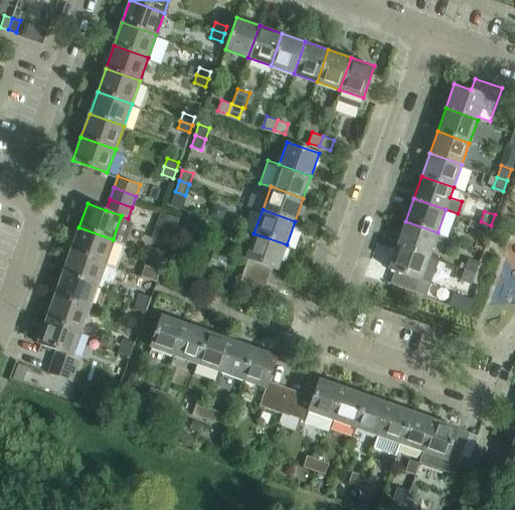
[(194,225),(183,221),(179,232),(190,236),(194,225)]
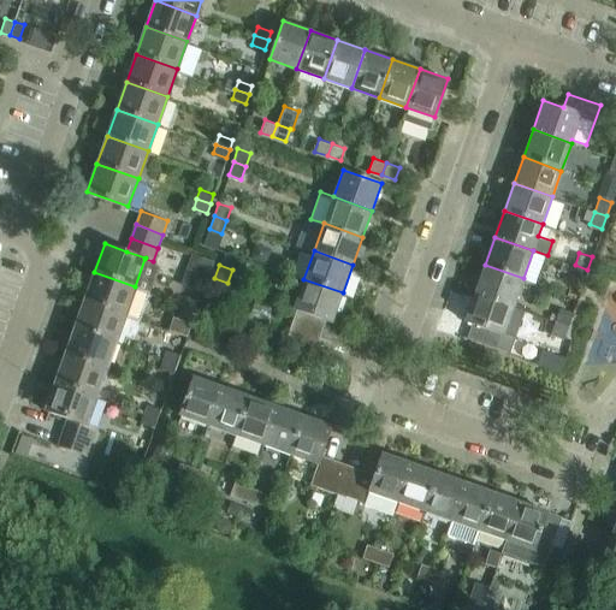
[(485,265),(475,291),(514,305),(523,278),(485,265)]
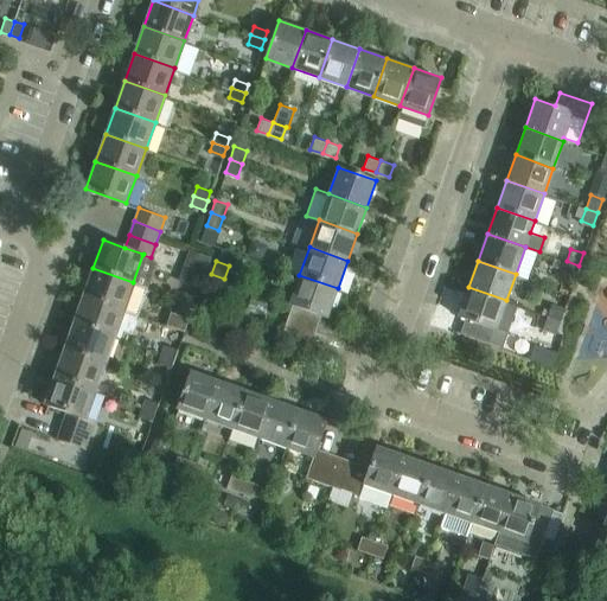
[(579,266),(567,261),(562,274),(574,279),(579,266)]
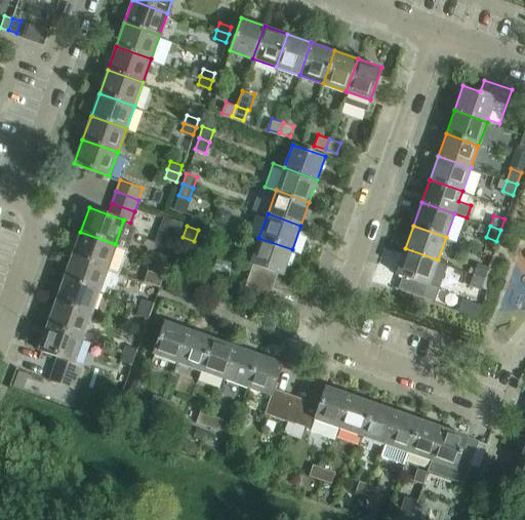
[(80,232),(72,255),(107,268),(115,244),(80,232)]
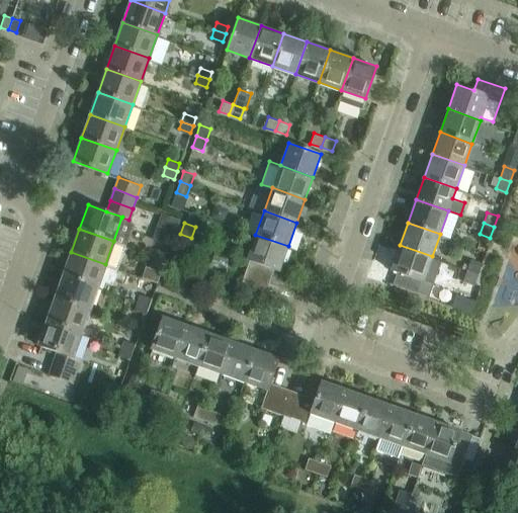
[(288,246),(255,235),(247,258),(250,259),(274,267),(279,269),(288,246)]
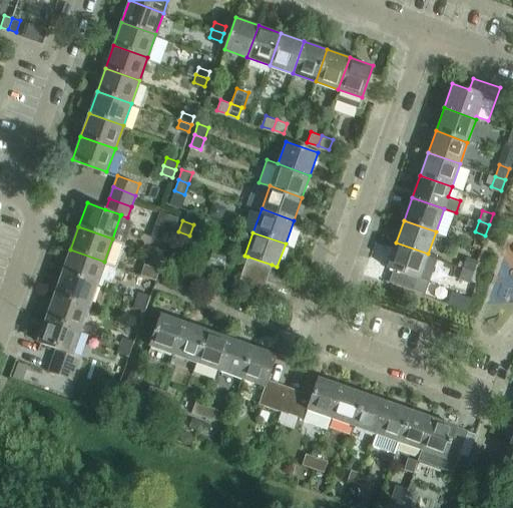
[(428,280),(437,257),(428,254),(396,242),(388,266),(394,268),(417,276),(428,280)]
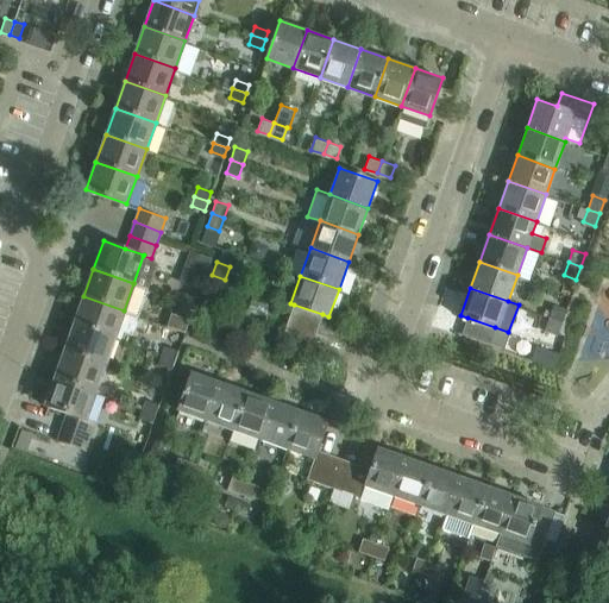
[(183,290),(181,299),(194,303),(198,295),(183,290)]
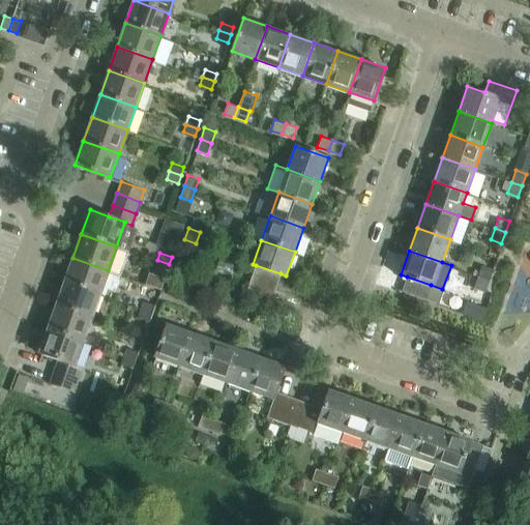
[(72,258),(64,281),(99,293),(108,270),(72,258)]
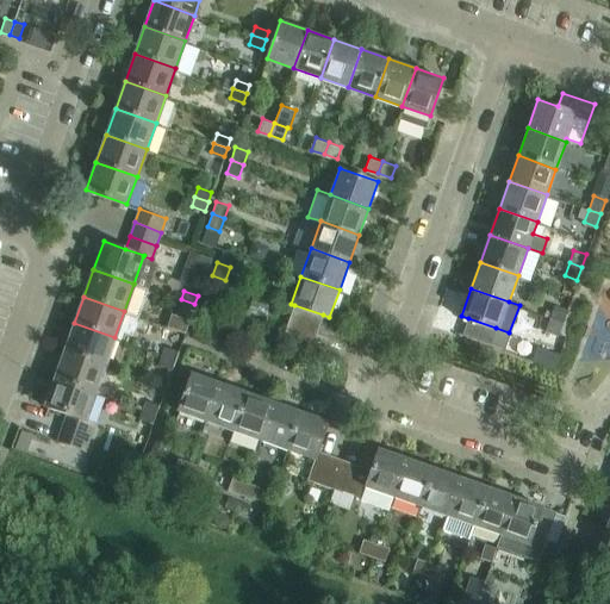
[(194,304),(181,299),(178,309),(191,313),(194,304)]
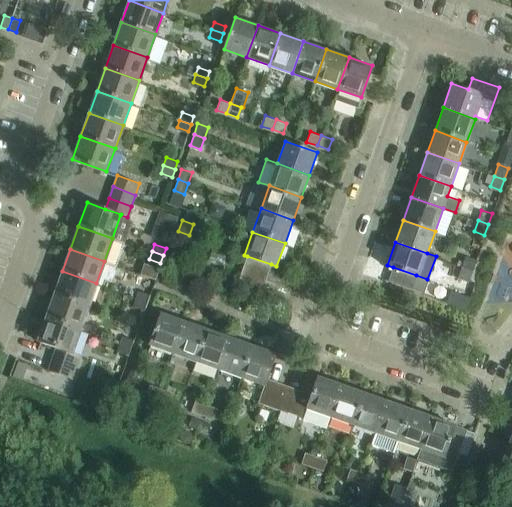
[(466,255),(462,265),(472,269),(476,258),(466,255)]
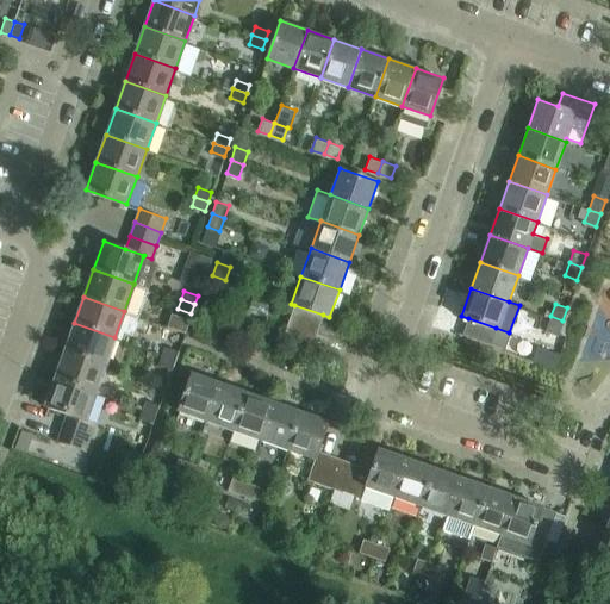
[(323,315),(294,305),(290,318),(317,329),(323,315)]
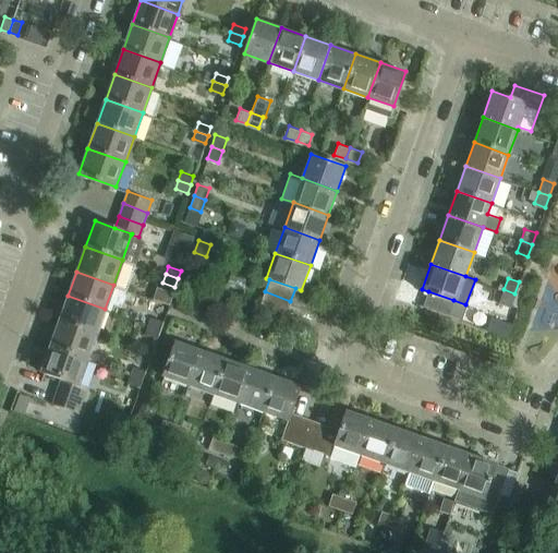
[(514,293),(504,289),(499,301),(510,305),(514,293)]
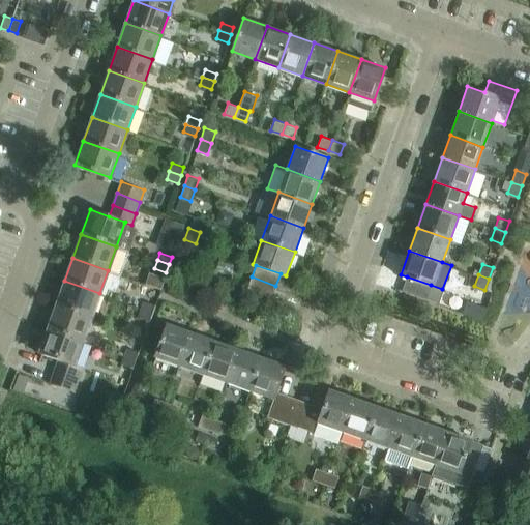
[(275,286),(252,276),(247,288),(272,297),(275,286)]
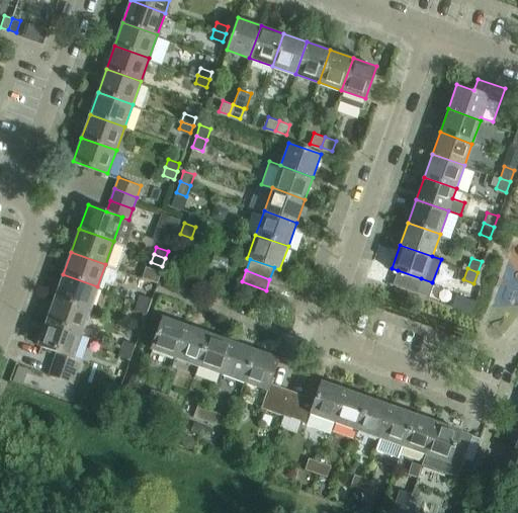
[(421,278),(398,270),(393,282),(417,290),(421,278)]
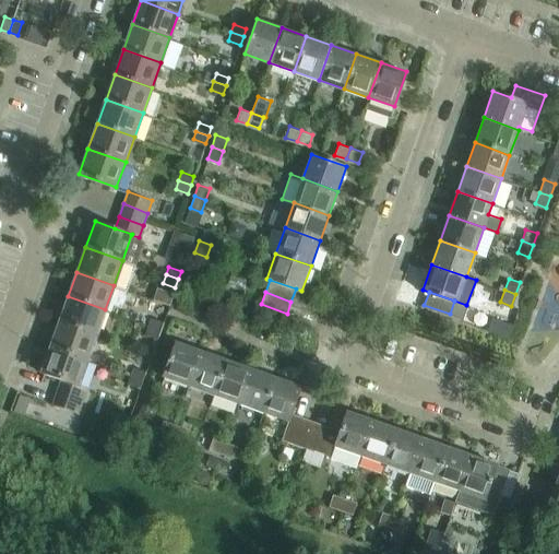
[(68,296),(59,321),(96,334),(105,309),(68,296)]
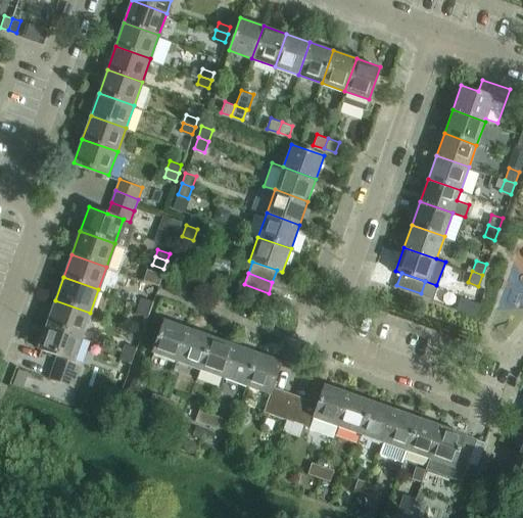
[(142,295),(139,303),(150,308),(153,299),(142,295)]
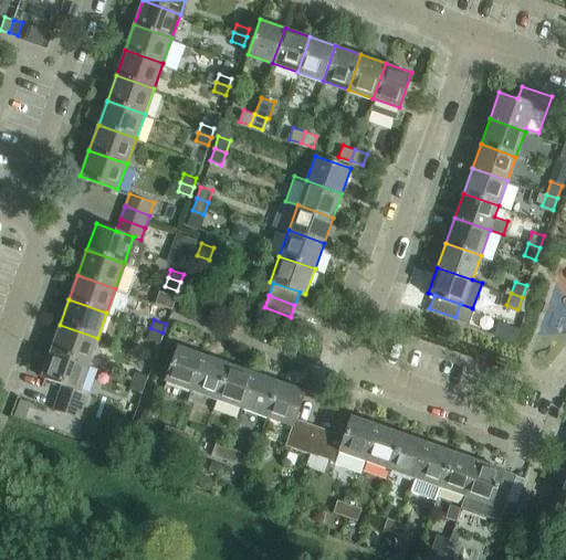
[(509,323),(504,336),(514,339),(519,326),(509,323)]
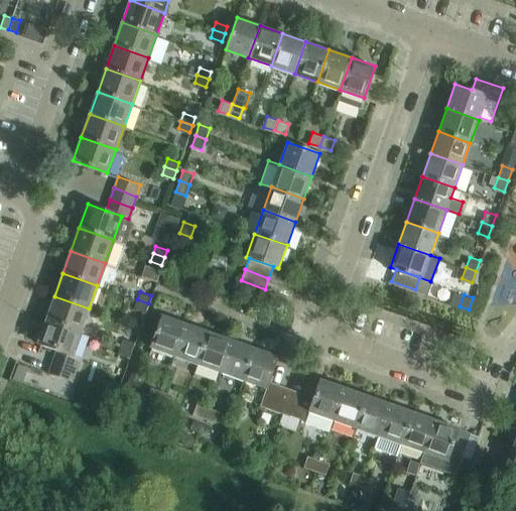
[(54,296),(46,320),(81,332),(89,308),(54,296)]
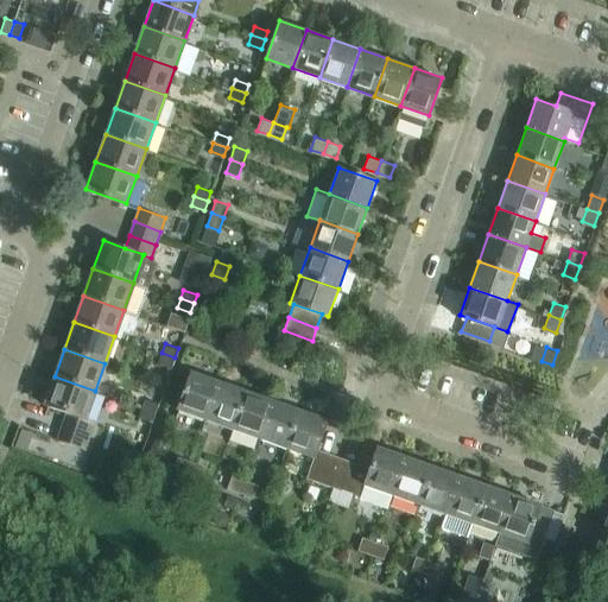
[(175,357),(162,353),(158,361),(171,366),(175,357)]
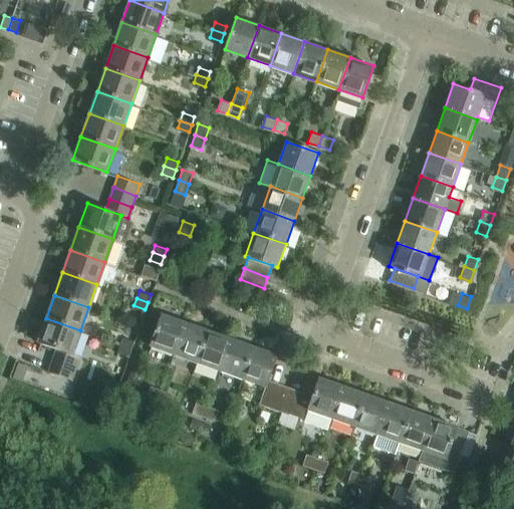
[(151,344),(174,352),(185,321),(162,313),(151,344)]
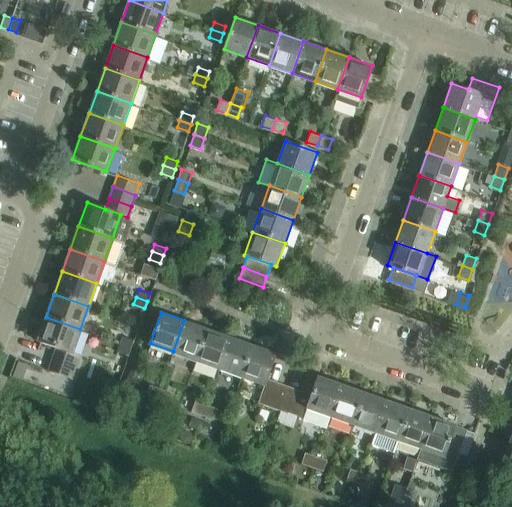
[(46,317),(38,339),(56,346),(72,351),(80,329),(46,317)]
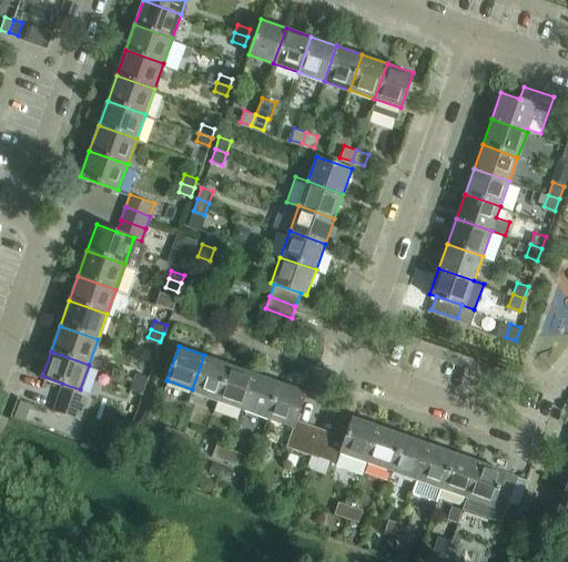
[(230,364),(204,355),(192,389),(216,399),(230,364)]
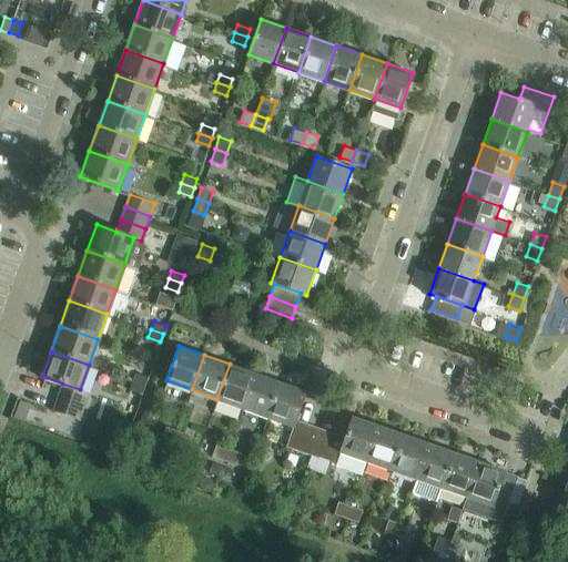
[(255,373),(230,364),(216,399),(243,408),(255,373)]
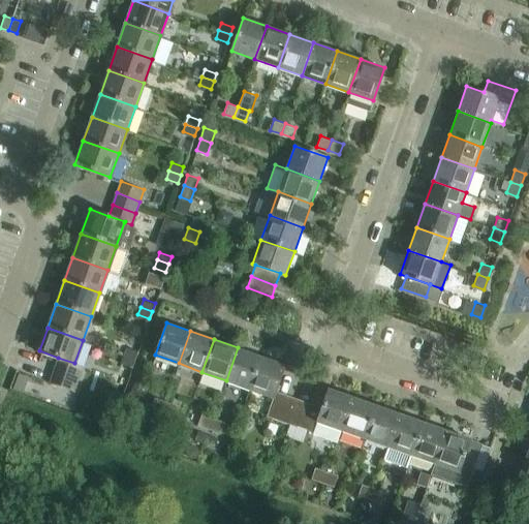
[(126,346),(124,353),(135,358),(138,350),(126,346)]
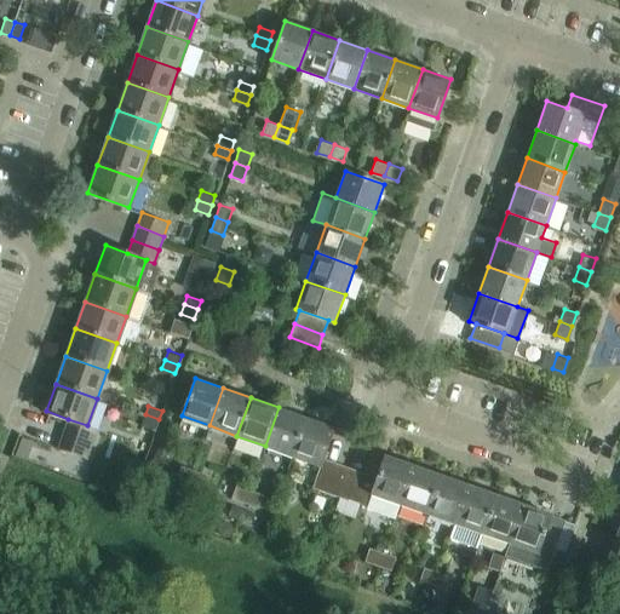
[(305,417),(279,407),(265,446),(292,455),(305,417)]
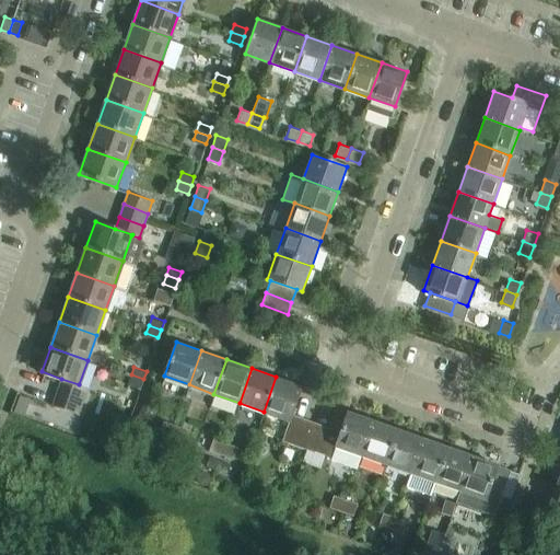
[(143,379),(131,374),(128,383),(140,388),(143,379)]
